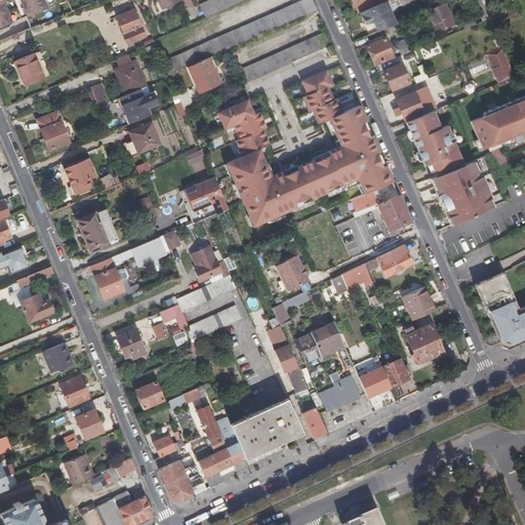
[(0,0),(0,26),(11,22),(2,2),(4,1),(3,0),(0,0)]
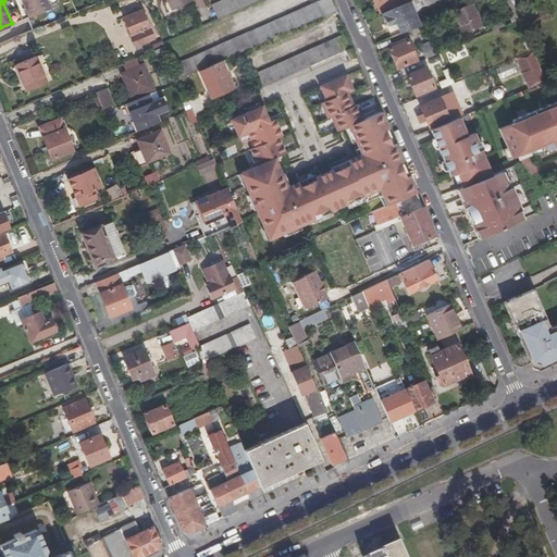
[(20,0),(27,17),(49,8),(46,0),(20,0)]
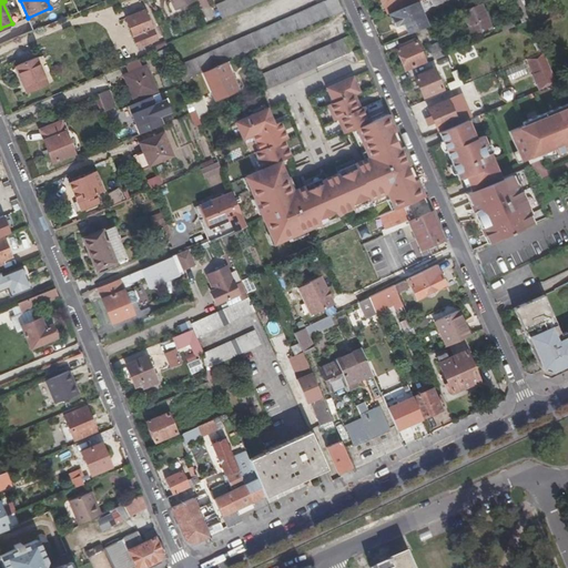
[(169,0),(173,9),(192,0),(169,0)]
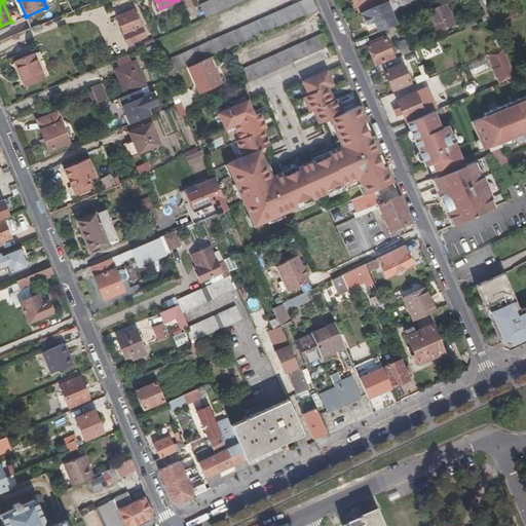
[(209,0),(199,4),(204,15),(240,0),(209,0)]
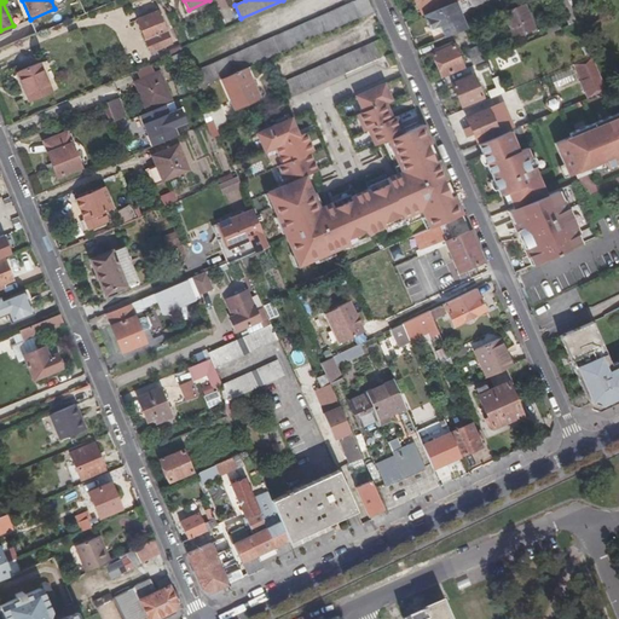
[(359,0),(351,4),(357,17),(371,11),(366,0),(359,0)]
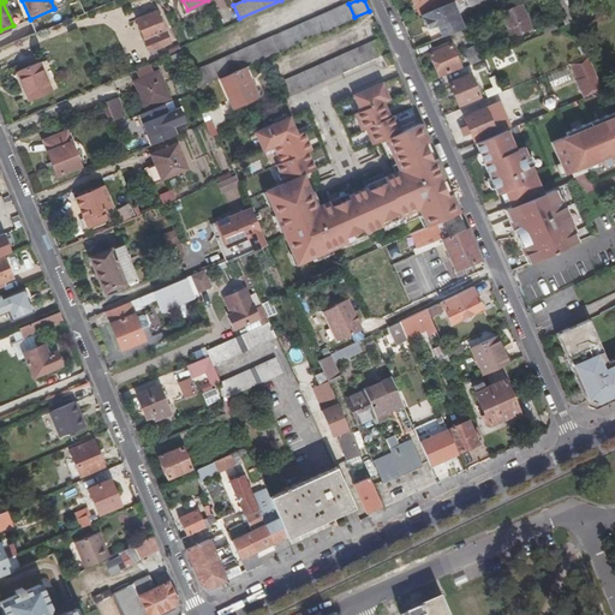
[(411,0),(418,15),(419,13),(451,0),(411,0)]
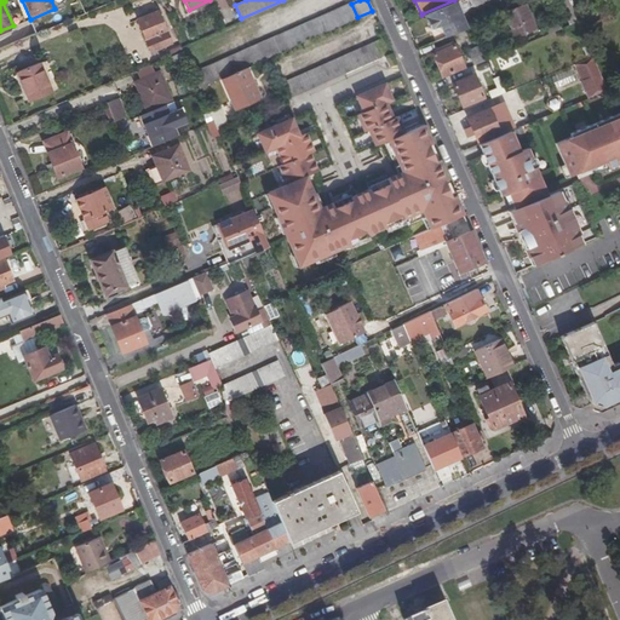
[(454,0),(423,13),(429,28),(437,24),(443,35),(465,27),(454,0)]
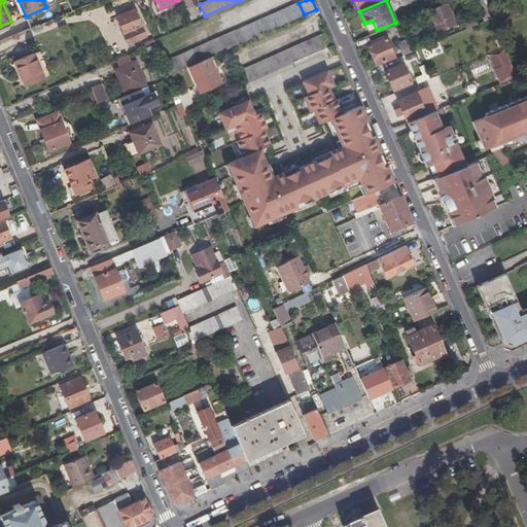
[(446,1),(428,9),(437,30),(455,23),(446,1)]
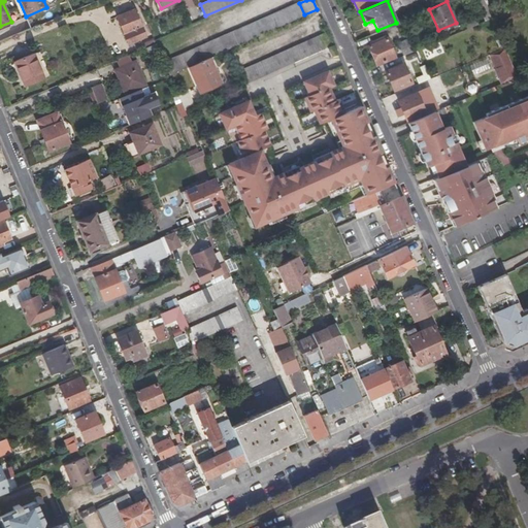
[(299,2),(163,63),(168,74),(188,66),(209,57),(211,56),(215,55),(227,48),(304,14),(299,3),(299,2)]
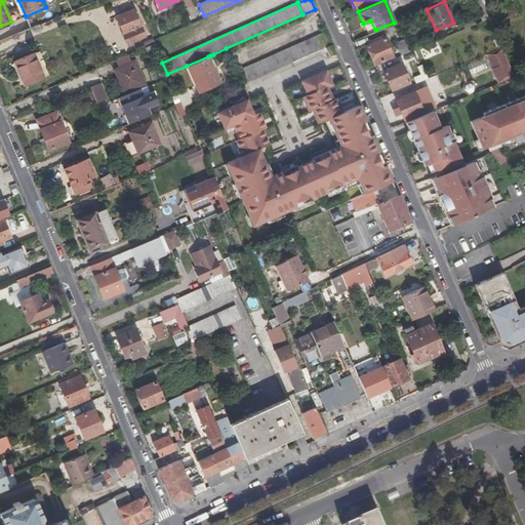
[(133,10),(127,12),(130,22),(137,17),(133,10)]
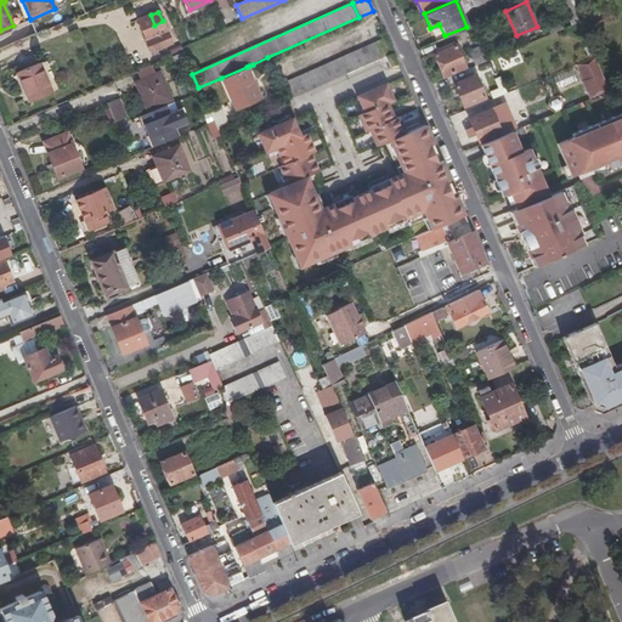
[(154,26),(151,15),(150,13),(136,20),(151,51),(168,45),(163,33),(167,32),(163,21),(154,26)]
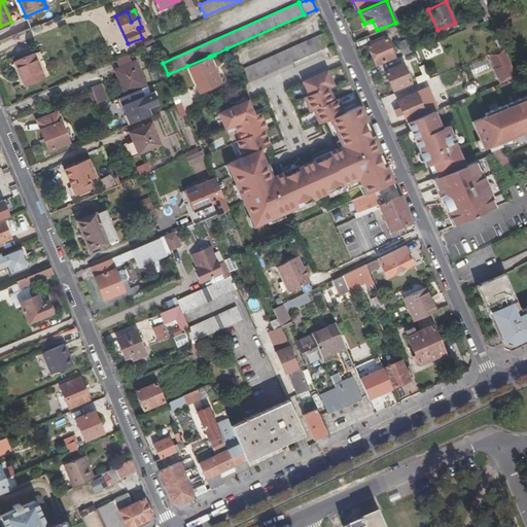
[(466,28),(477,23),(475,15),(463,21),(466,28)]
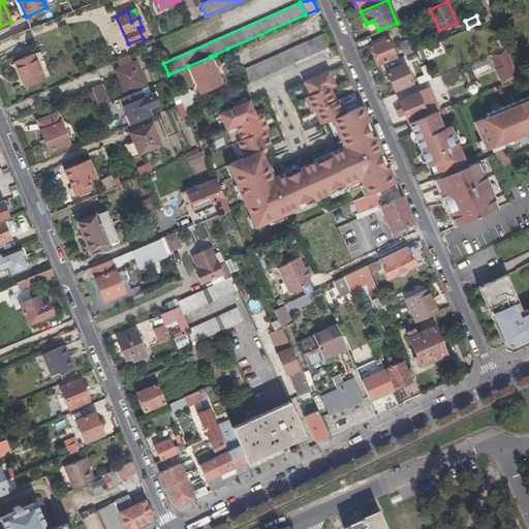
[(323,50),(332,45),(325,33),(318,36),(323,50)]
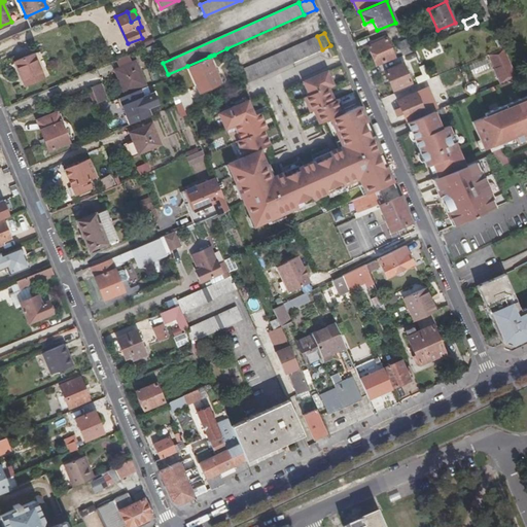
[(317,36),(310,39),(315,53),(322,49),(317,36)]
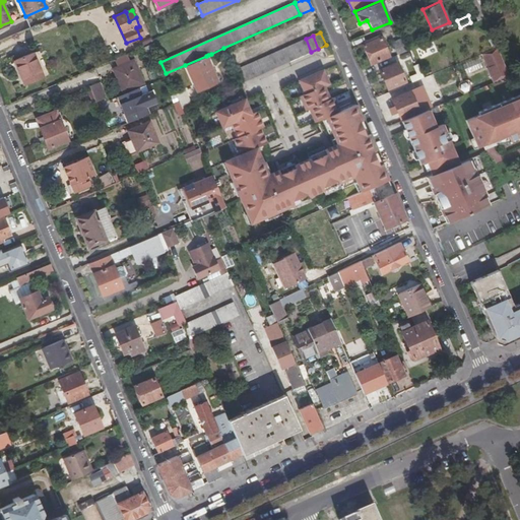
[(362,45),(370,63),(387,56),(379,38),(362,45)]
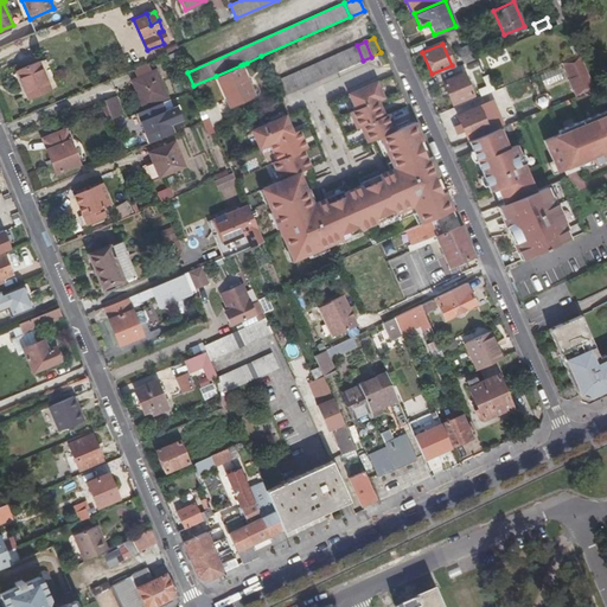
[(461,63),(473,58),(468,44),(455,49),(461,63)]
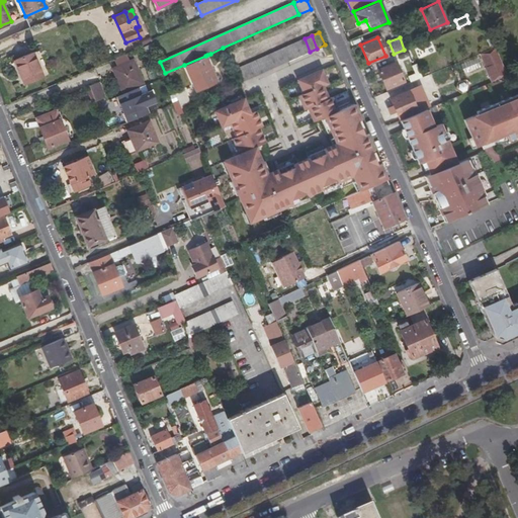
[(305,38),(297,41),(303,55),(310,52),(305,38)]
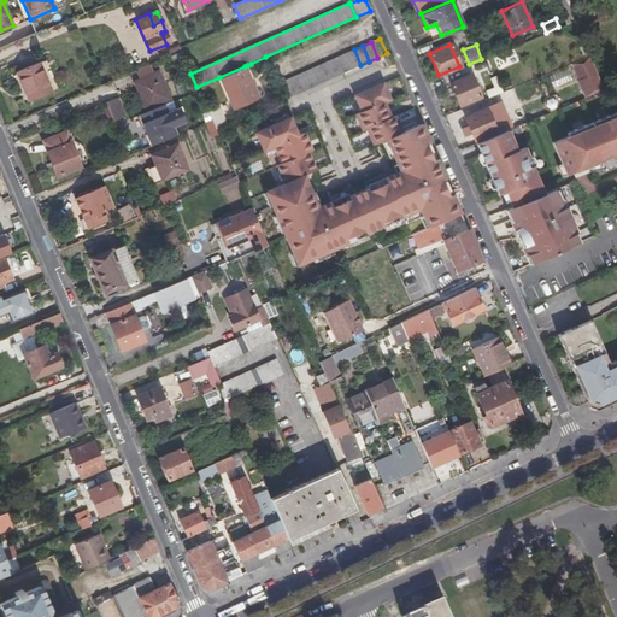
[(354,50),(346,53),(352,69),(360,65),(354,50)]
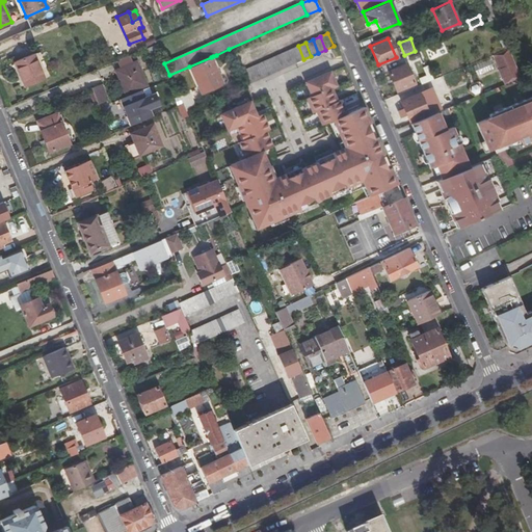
[(156,44),(142,49),(145,56),(159,51),(156,44)]
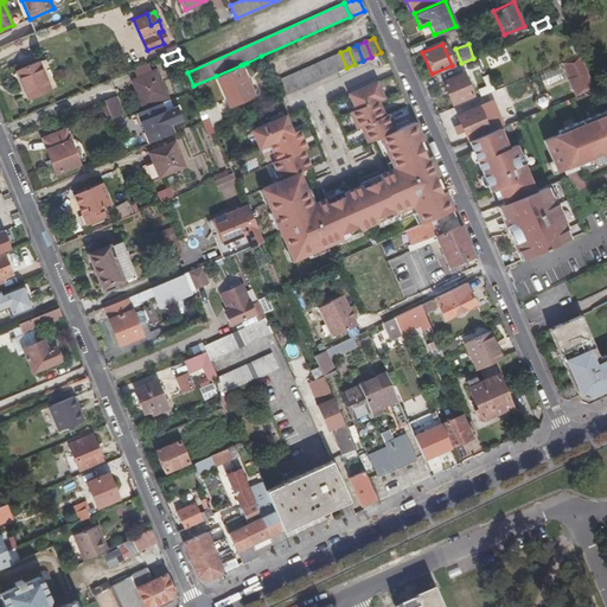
[(486,57),(490,68),(510,59),(505,50),(486,57)]
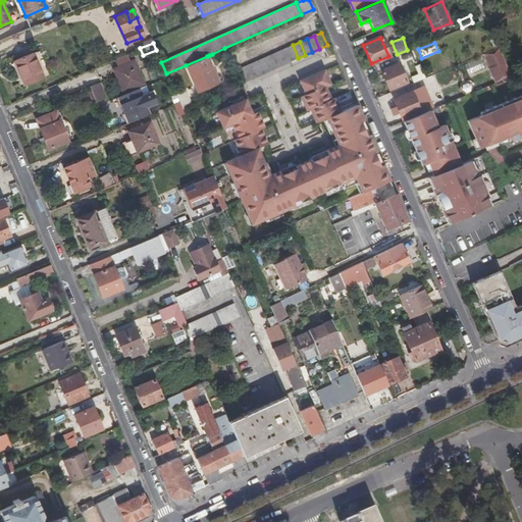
[(289,47),(285,49),(291,61),(298,58),(293,45),(289,47)]
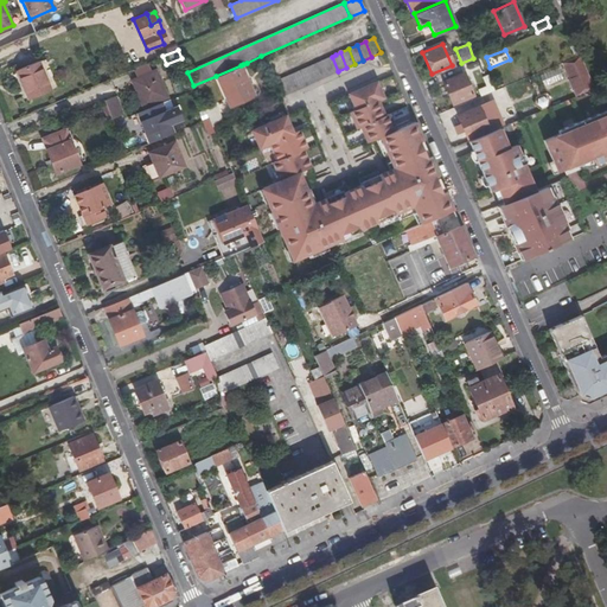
[(575,96),(595,85),(579,56),(560,65),(575,96)]
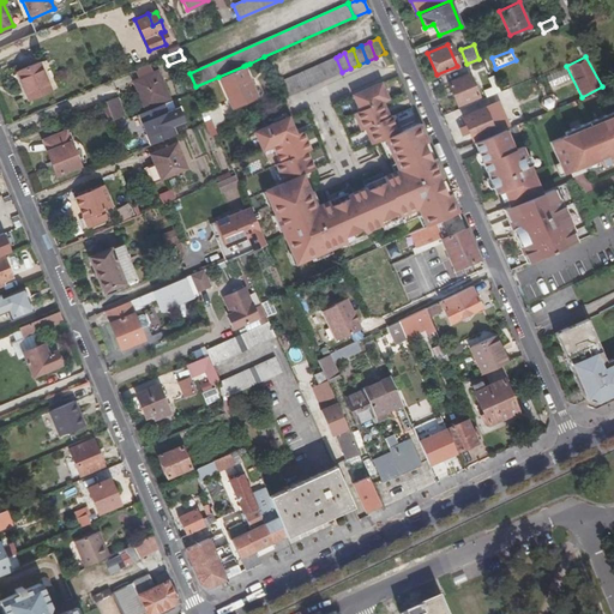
[(336,58),(327,60),(333,76),(342,72),(336,58)]
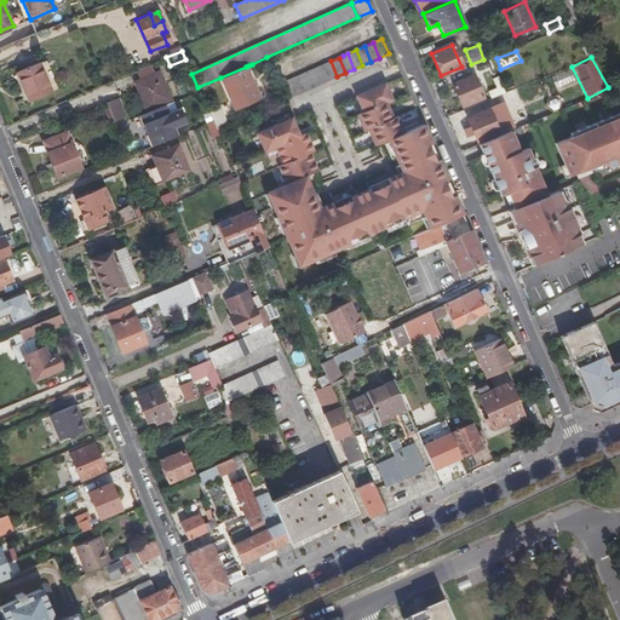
[(331,61),(321,65),(327,81),(337,76),(331,61)]
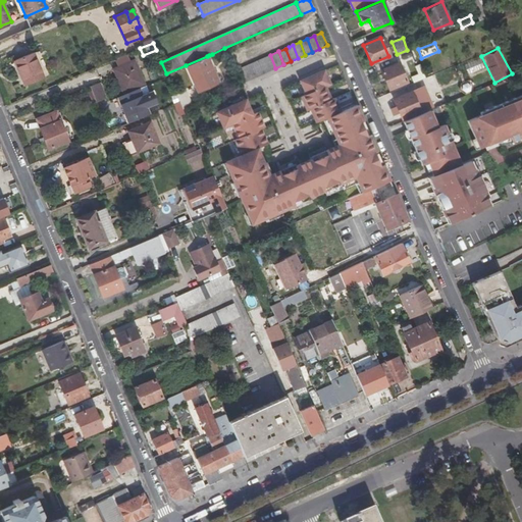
[(33,52),(13,60),(22,85),(43,76),(33,52)]
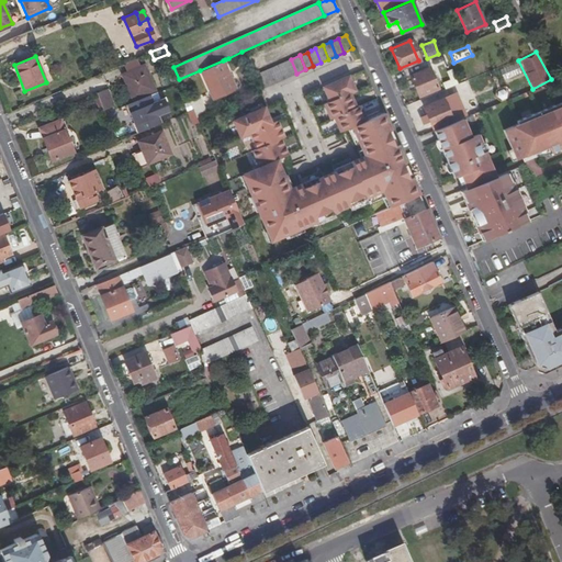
[(296,74),(291,59),(282,63),(289,77),(296,74)]
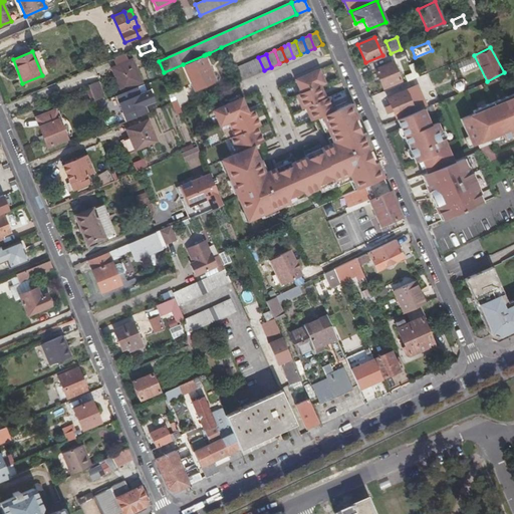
[(204,55),(183,64),(194,89),(214,81),(210,72),(208,67),(209,67),(204,55)]
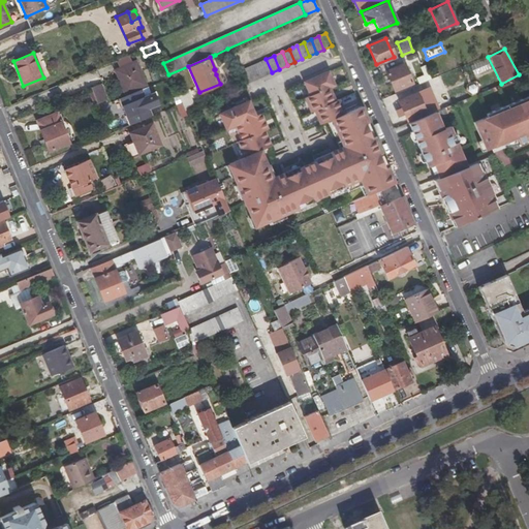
[(266,59),(259,62),(266,75),(272,72),(266,59)]
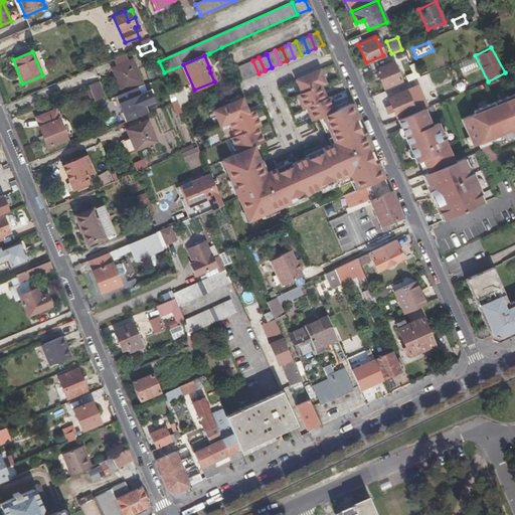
[(131,59),(111,67),(121,91),(141,81),(131,59)]
